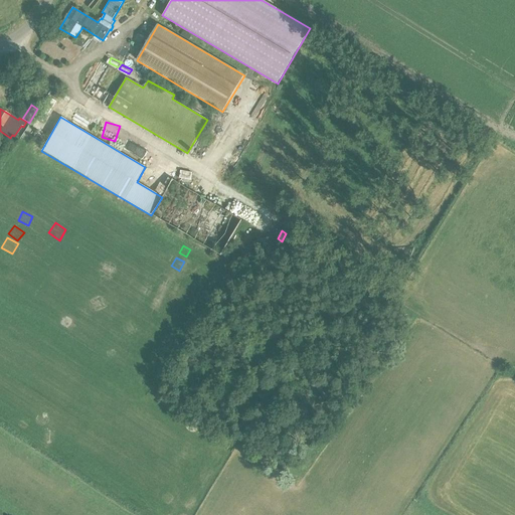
[(167,273),(162,282),(170,286),(175,277),(167,273)]
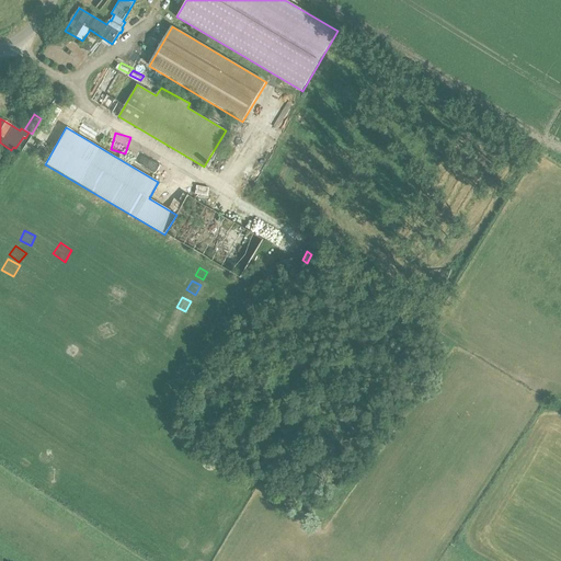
[(174,310),(170,320),(179,325),(184,315),(174,310)]
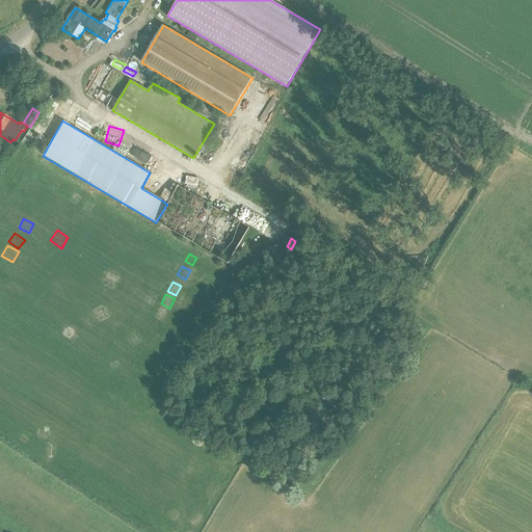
[(76,312),(70,320),(77,325),(83,316),(76,312)]
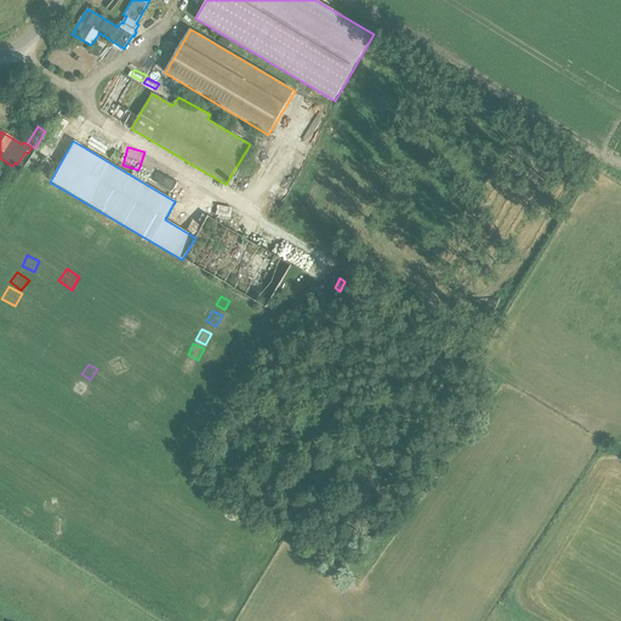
[(28,376),(38,385),(45,377),(35,368),(28,376)]
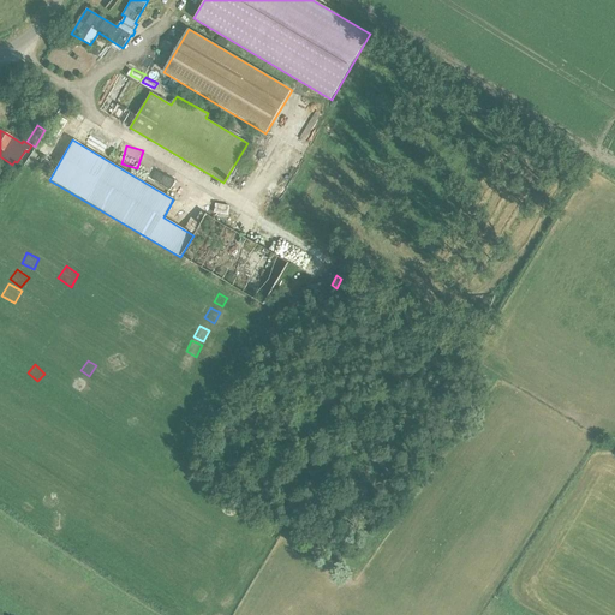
[(184,451),(184,439),(172,437),(172,451),(184,451)]
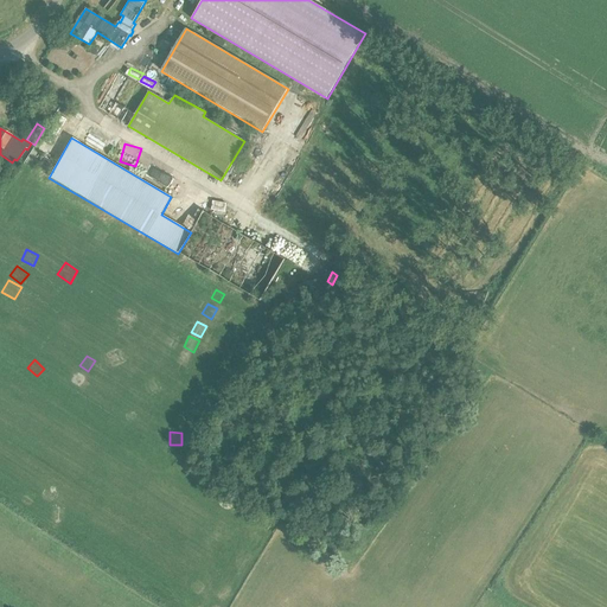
[(0,479),(10,481),(11,472),(0,470),(0,479)]
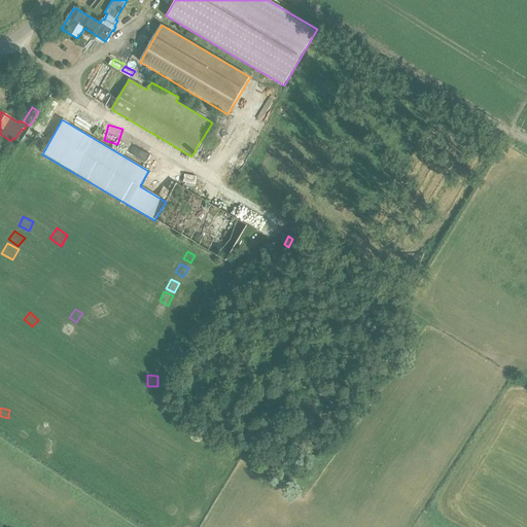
[(10,421),(18,427),(23,420),(15,415),(10,421)]
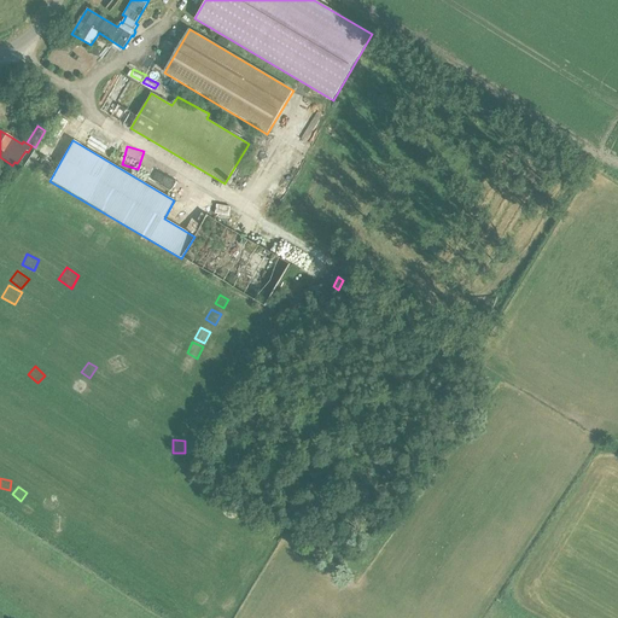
[(184,500),(188,493),(181,487),(176,495),(184,500)]
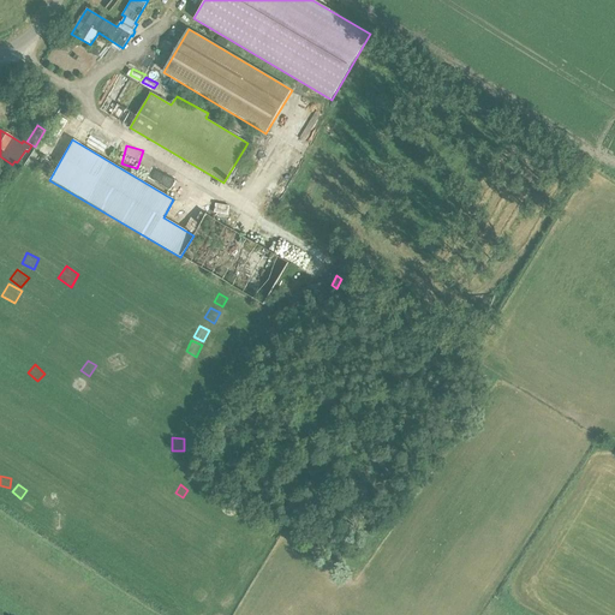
[(107,501),(115,506),(123,497),(114,491),(107,501)]
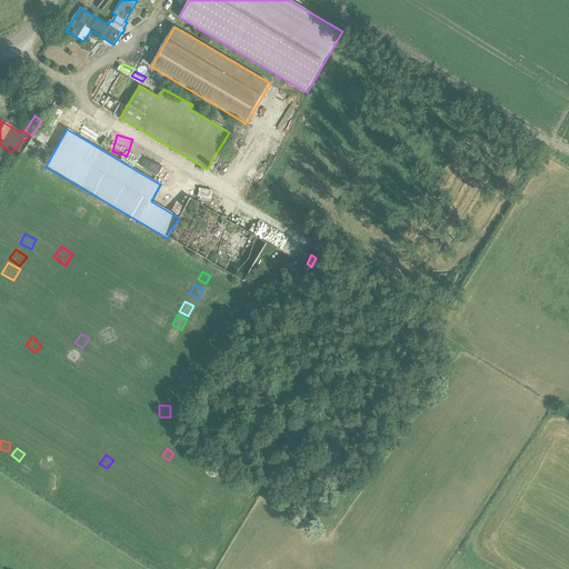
[(37,469),(40,461),(33,459),(30,467),(37,469)]
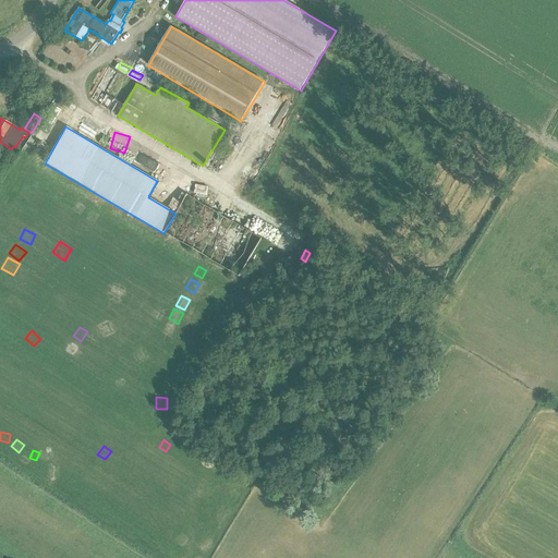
[(185,471),(194,474),(201,461),(191,457),(185,471)]
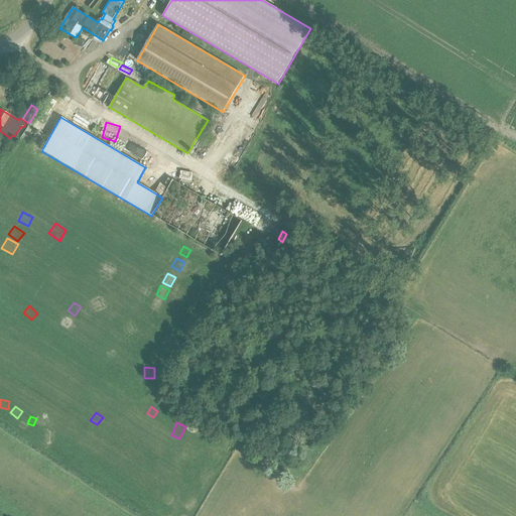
[(55,429),(47,439),(56,447),(65,436),(55,429)]
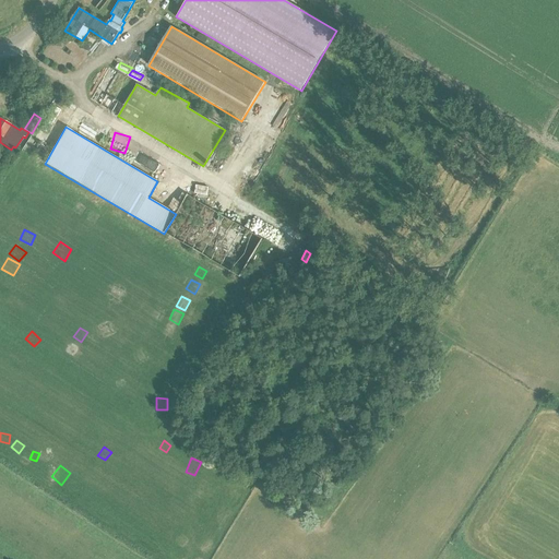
[(85,475),(94,478),(98,468),(90,465),(85,475)]
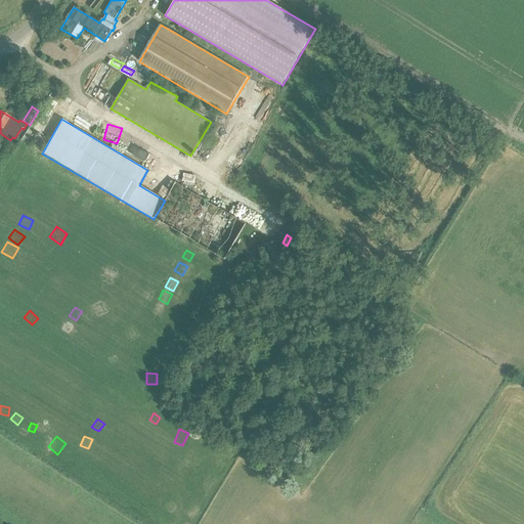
[(74,453),(69,463),(77,468),(82,459),(74,453)]
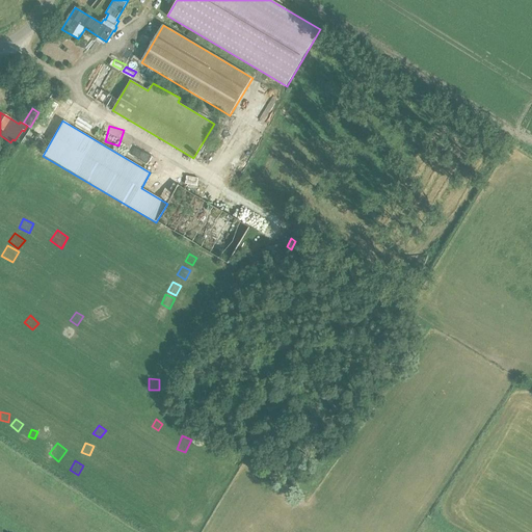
[(115,473),(111,479),(120,484),(124,478),(115,473)]
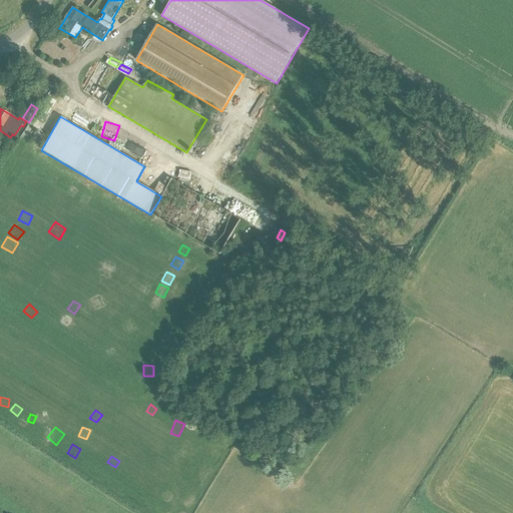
[(132,480),(136,474),(127,469),(123,474),(132,480)]
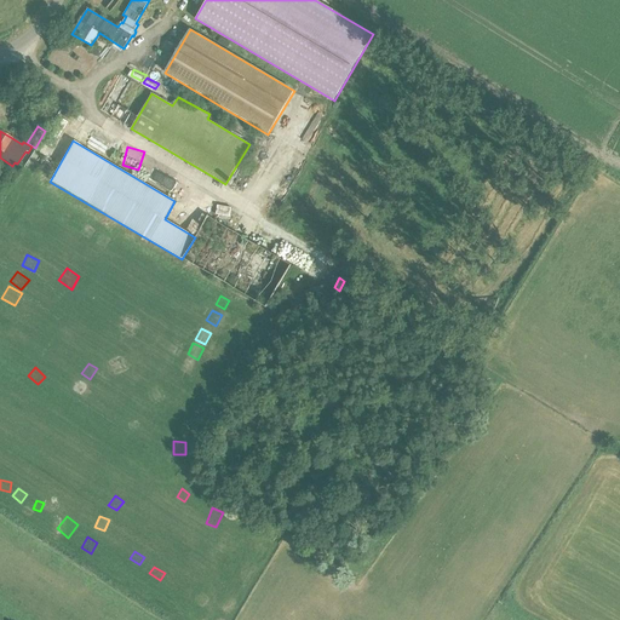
[(168,577),(165,583),(176,590),(181,584),(168,577)]
